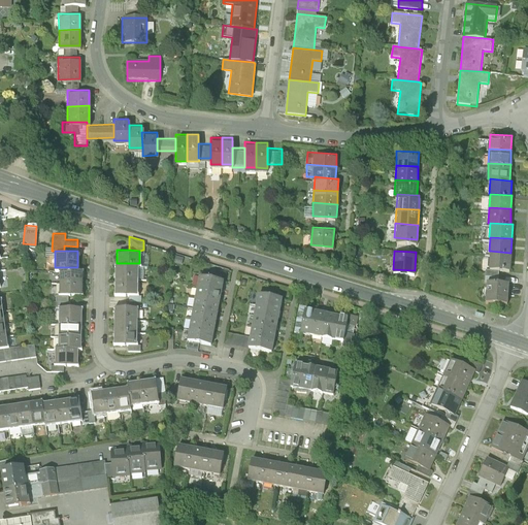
[(490,251),(489,267),(498,268),(510,269),(512,253),(510,253),(490,251)]
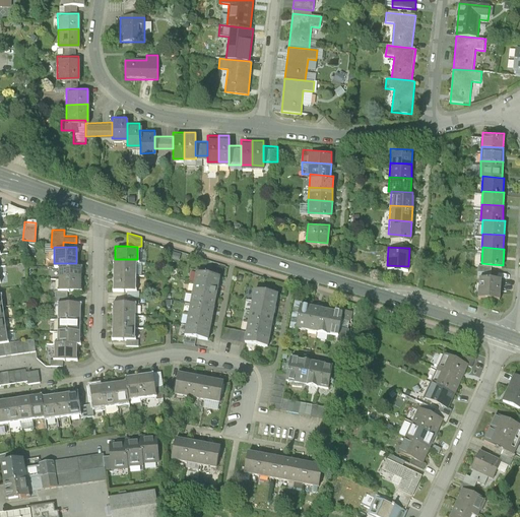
[(115,259),(112,259),(112,273),(135,273),(135,259),(115,259)]
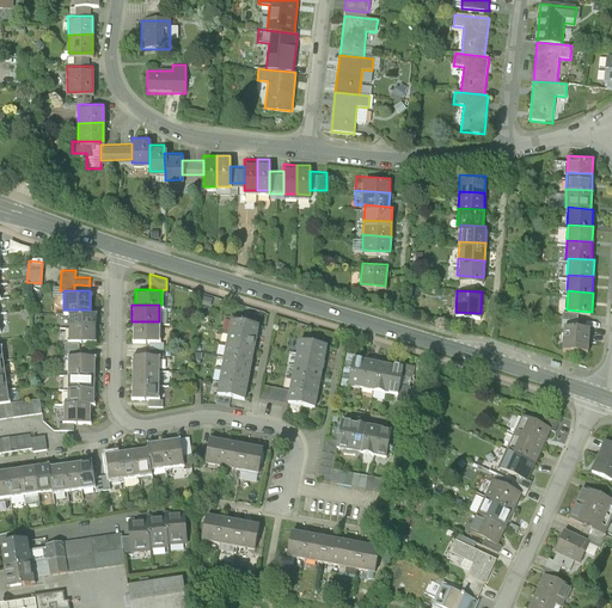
[(90,309),(67,309),(67,324),(95,325),(95,309),(90,309)]
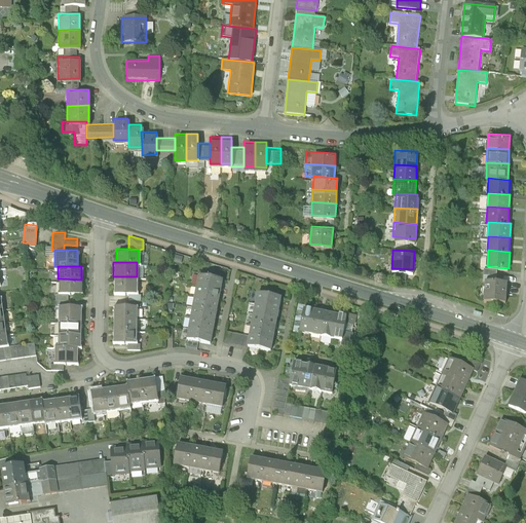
[(485,279),(496,279),(496,267),(487,266),(484,266),(483,279),(485,279)]
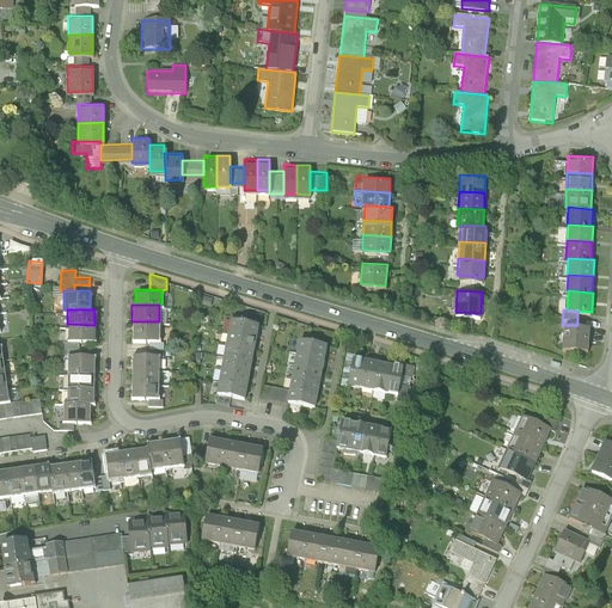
[(256,333),(258,320),(230,314),(227,327),(256,333)]
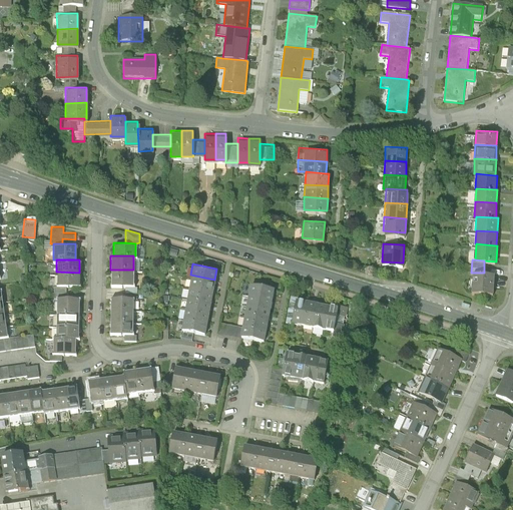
[(133,270),(110,270),(110,285),(124,285),(133,285),(133,270)]
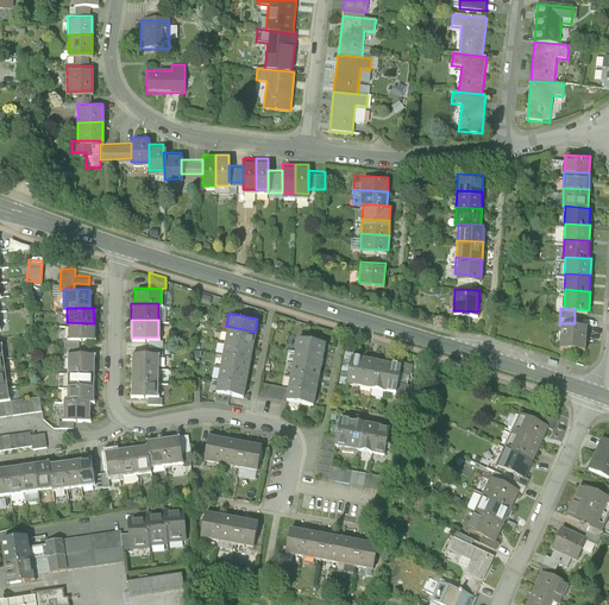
[(94,338),(94,323),(67,322),(67,336),(94,338)]
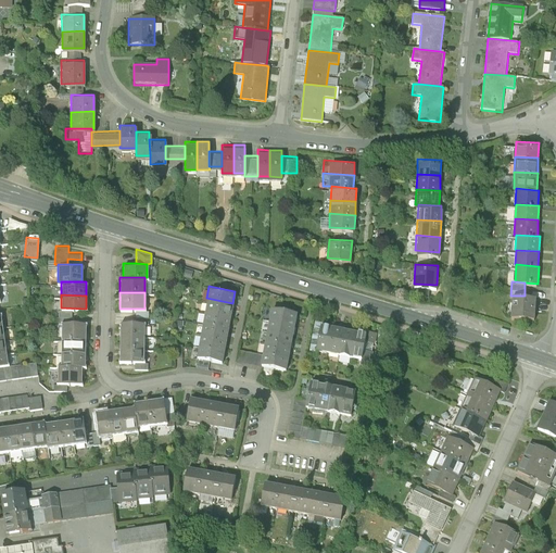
[(513,296),(512,317),(534,318),(536,297),(525,296),(513,296)]
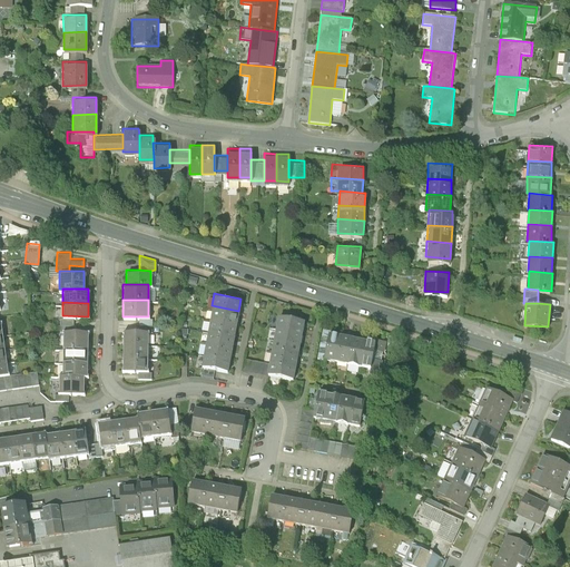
[(236,322),(238,311),(212,305),(209,318),(236,322)]
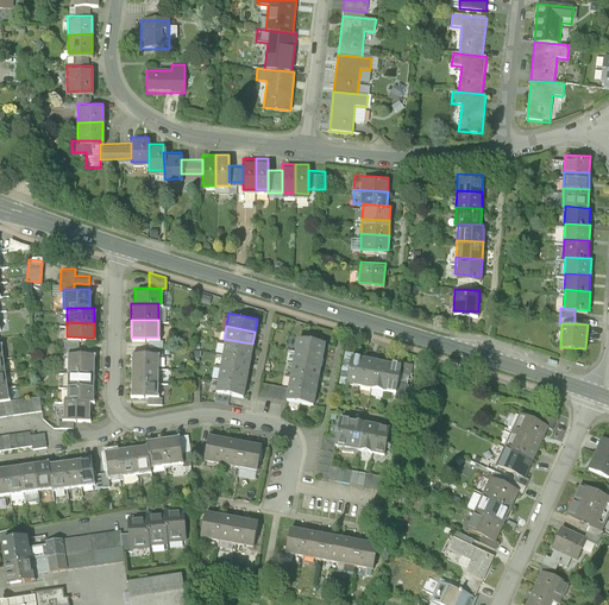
[(322,352),(325,339),(296,334),(294,346),(322,352)]
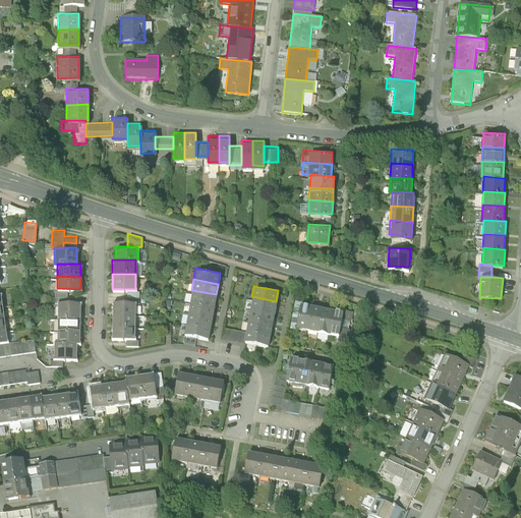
[(135,289),(126,289),(126,300),(134,300),(138,300),(138,289),(135,289)]
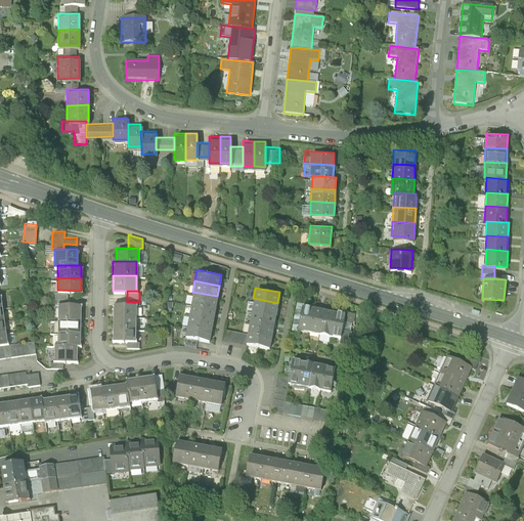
[(215,307),(217,296),(192,292),(190,302),(215,307)]
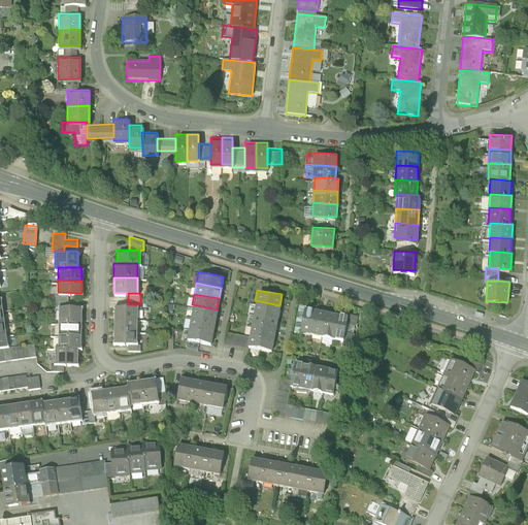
[(277,317),(279,305),(255,300),(253,312),(277,317)]
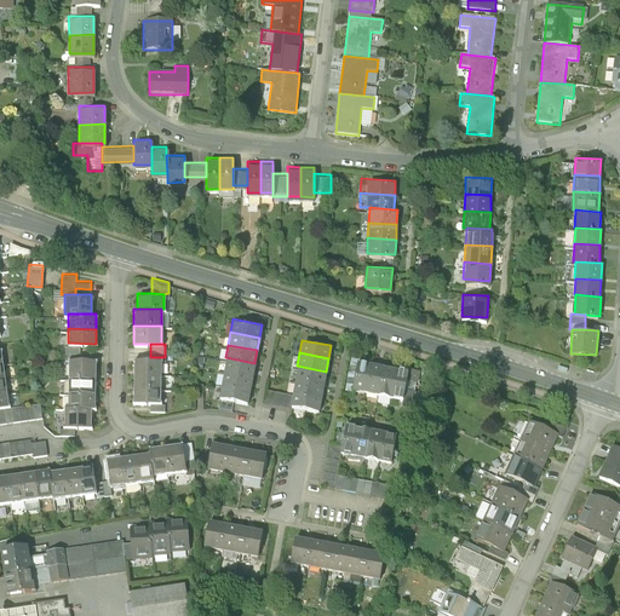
[(68,375),(93,376),(95,358),(68,357),(68,375)]
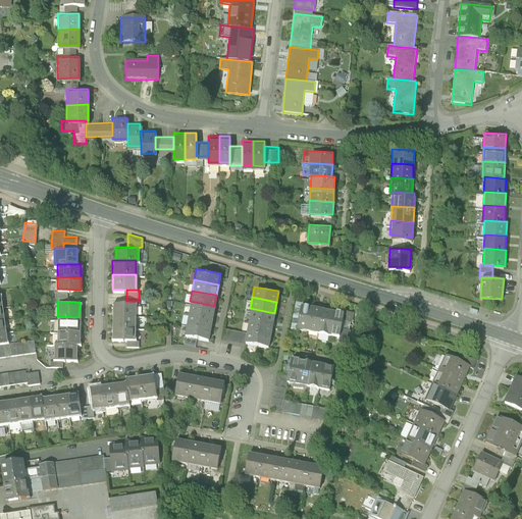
[(126,301),(112,301),(111,312),(135,312),(135,301),(126,301)]
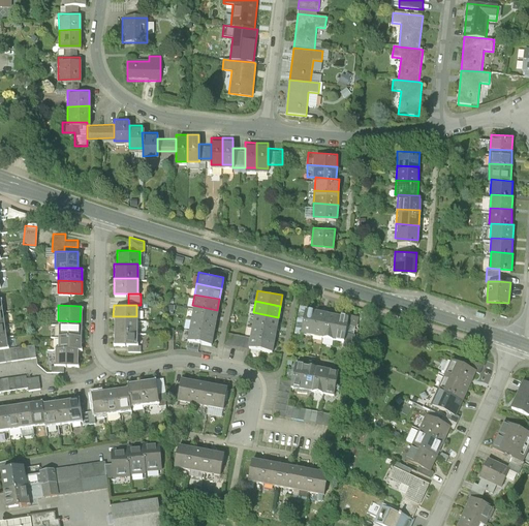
[(215,321),(217,310),(192,305),(190,316),(215,321)]
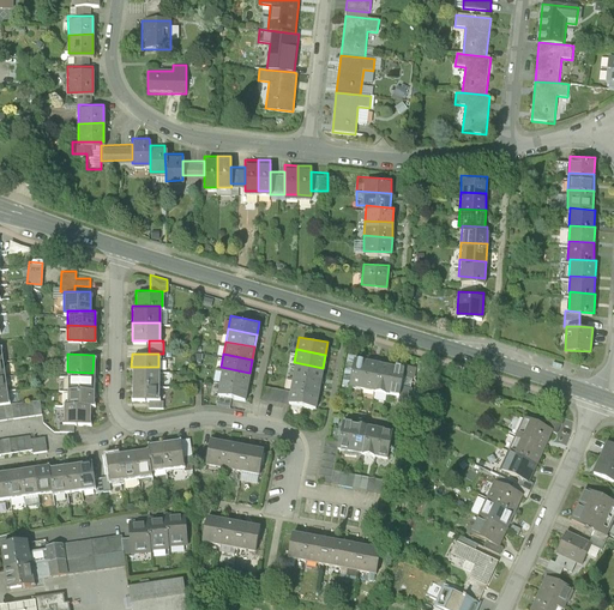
[(366,357),(353,355),(348,385),(360,387),(366,357)]
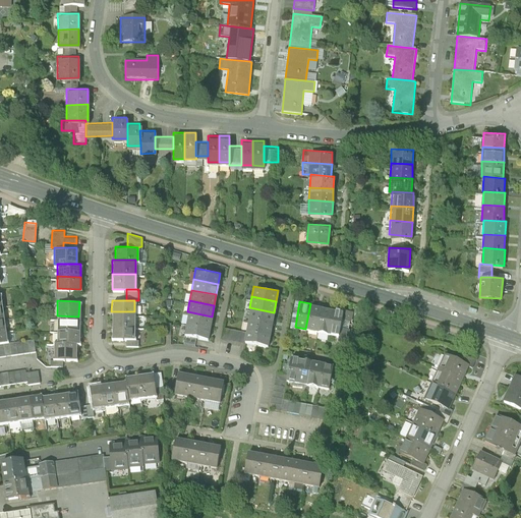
[(321,305),(310,303),(305,329),(316,331),(321,305)]
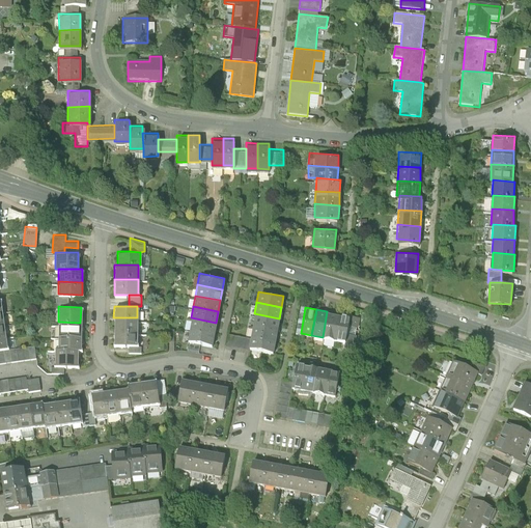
[(338,313),(327,311),(323,337),(333,338),(338,313)]
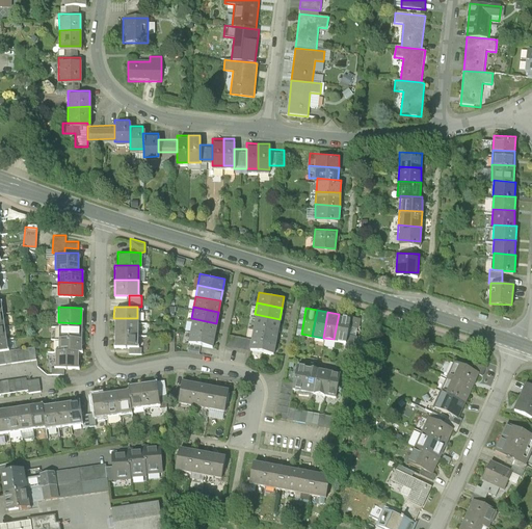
[(277,329),(280,319),(255,314),(253,325),(277,329)]
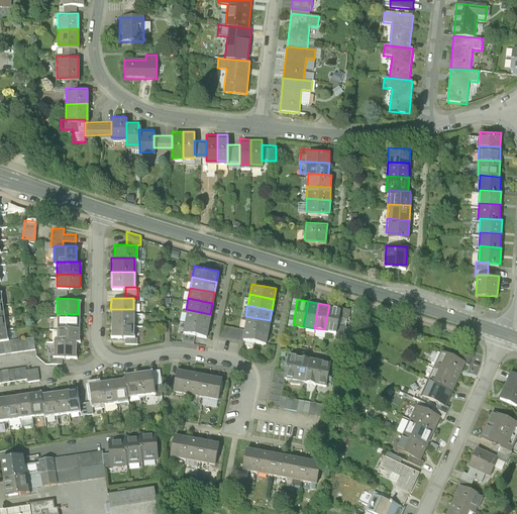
[(339,307),(329,305),(324,329),(335,331),(339,307)]
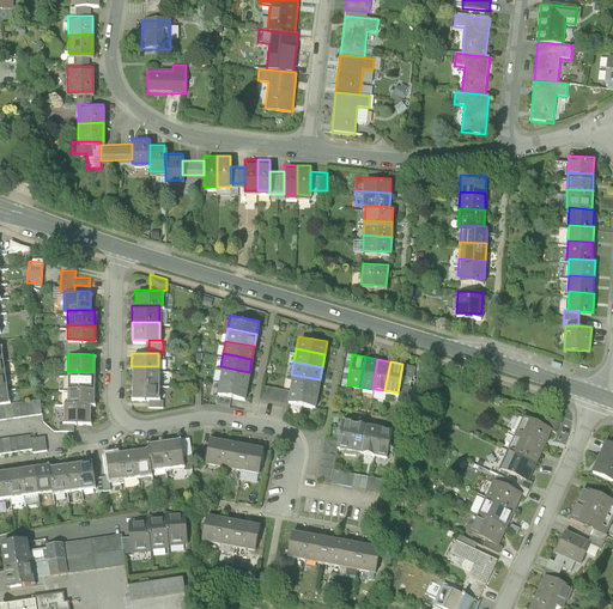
[(158,382),(158,366),(131,366),(131,382),(158,382)]
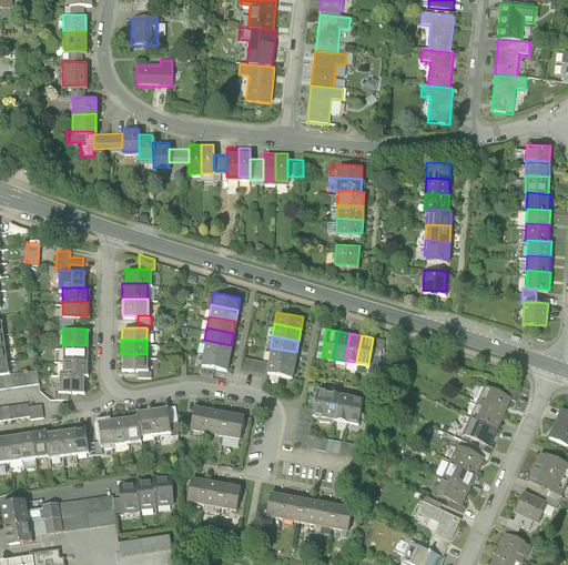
[(229,356),(231,345),(204,340),(202,352),(229,356)]
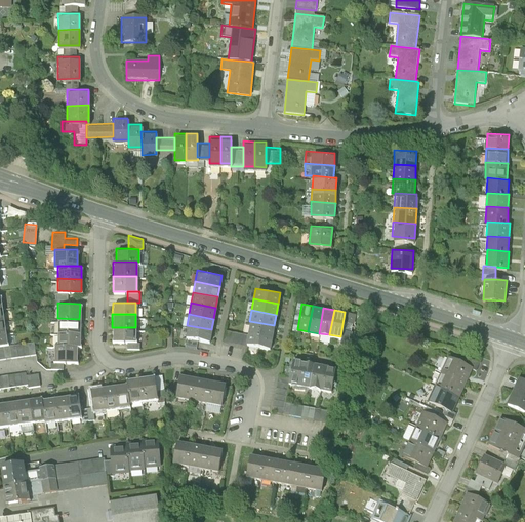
[(57,330),(79,331),(79,319),(57,318),(57,330)]
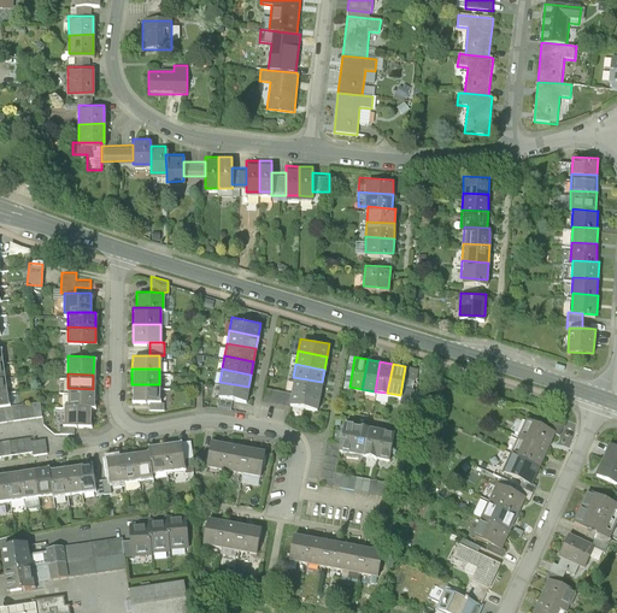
[(319,395),(322,382),(293,377),(291,389),(319,395)]
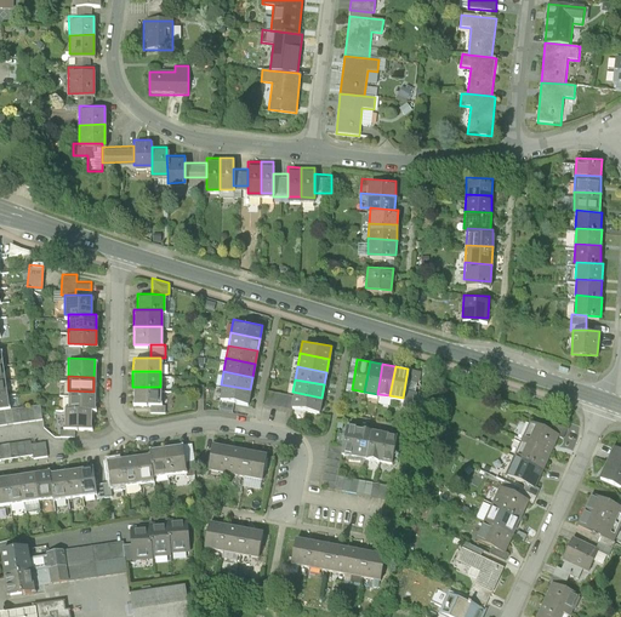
[(248,403),(250,389),(221,384),(217,396),(231,399),(248,403)]
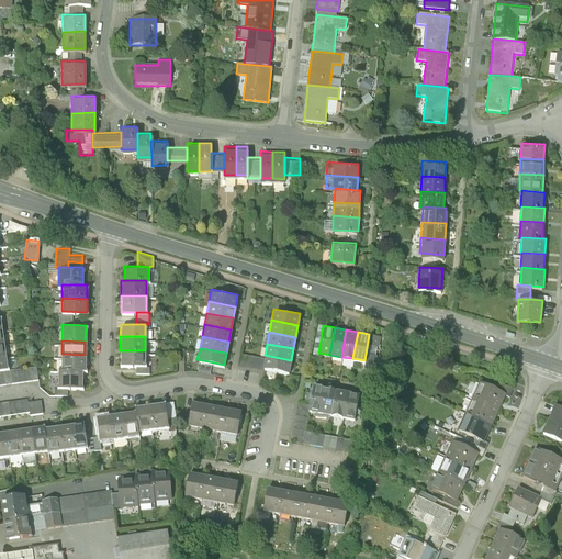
[(145,365),(145,350),(120,350),(120,364),(135,365),(145,365)]
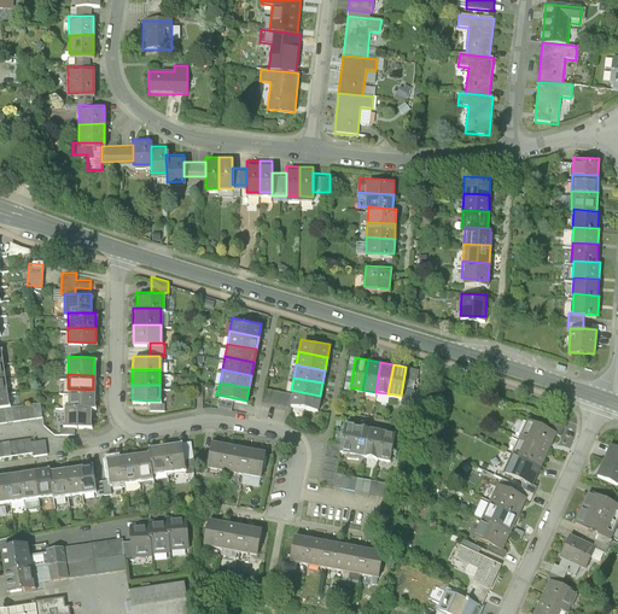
[(89,404),(93,404),(93,390),(68,389),(66,404),(89,404)]
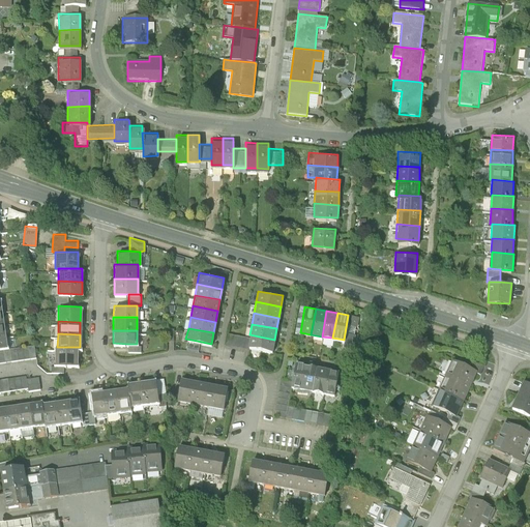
[(227,342),(246,346),(248,338),(228,333),(227,342)]
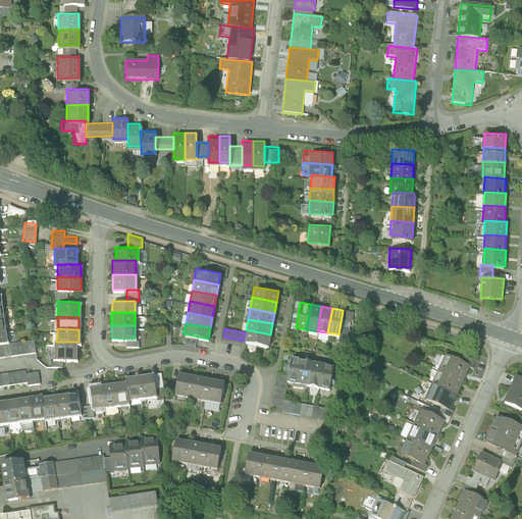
[(268,345),(270,334),(246,329),(245,332),(243,341),(268,345)]
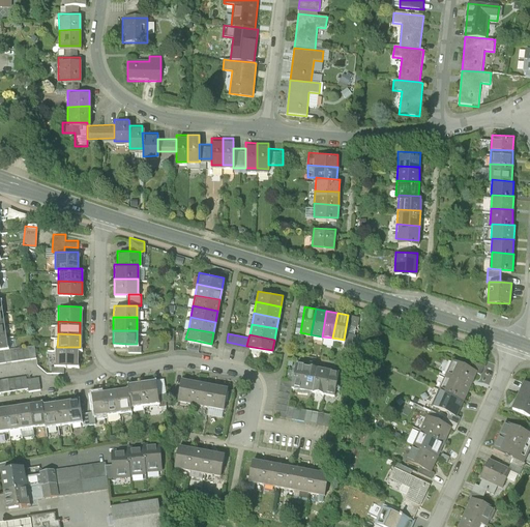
[(34,344),(7,347),(0,348),(0,359),(35,355),(34,344)]
